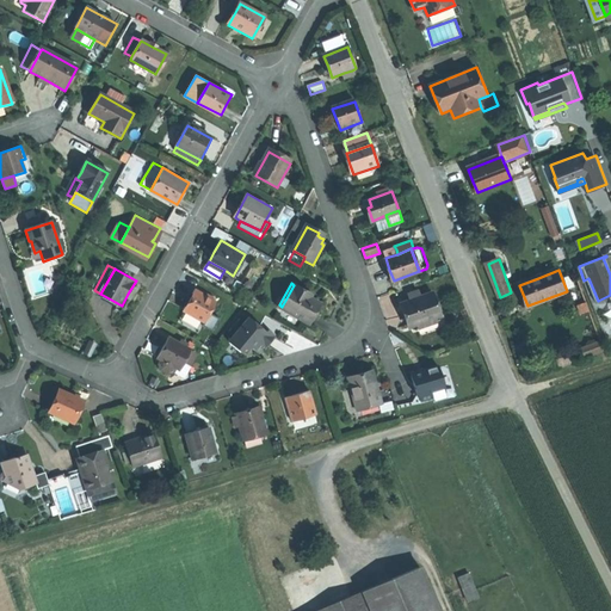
[(295,283),(294,285),(282,307),(310,322),(316,312),(322,301),(307,292),(308,290),(295,283)]
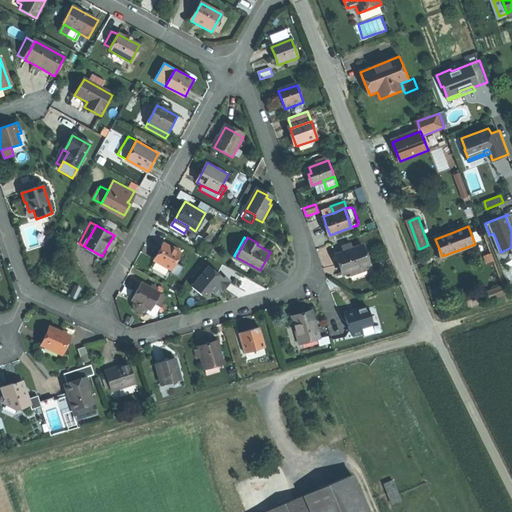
[(182,252),(164,242),(159,251),(155,259),(173,269),(182,252)]
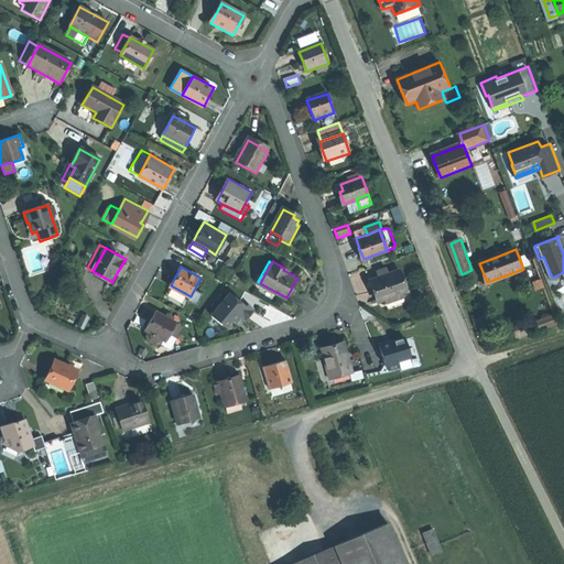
[(388,274),(379,278),(372,280),(376,291),(380,303),(384,301),(402,295),(408,293),(400,271),(388,274)]
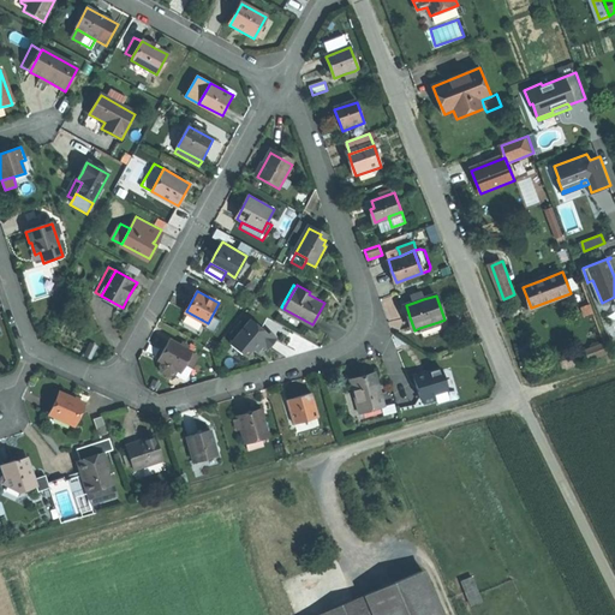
[(261,346),(268,336),(251,322),(231,346),(243,357),(248,352),(255,352),(257,350),(261,346)]
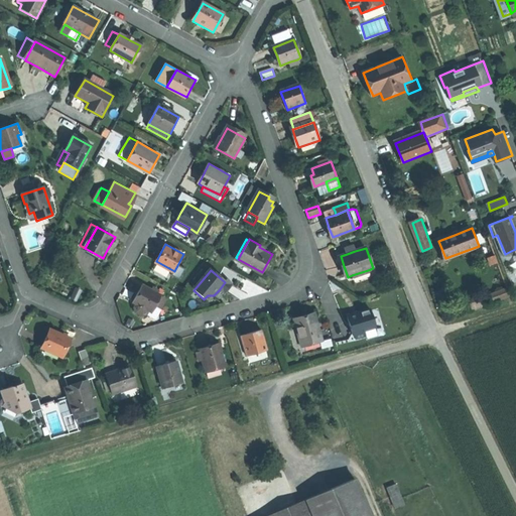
[(368,270),(352,275),(353,279),(369,274),(368,270)]
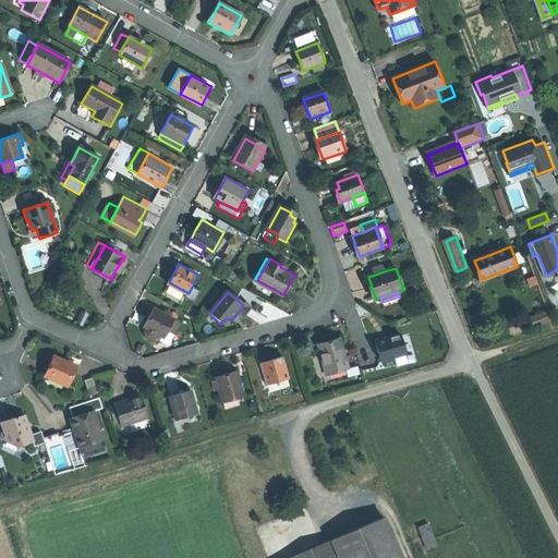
[(245,303),(243,305),(237,314),(243,319),(253,308),(245,303)]
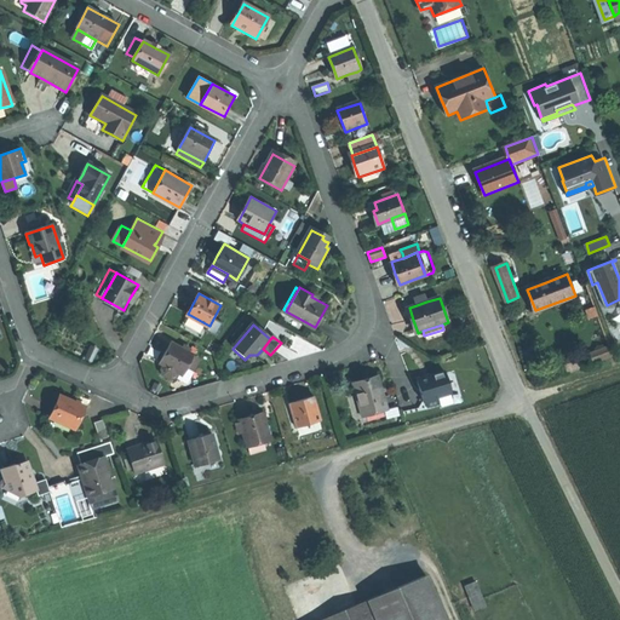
[(164,367),(178,375),(183,378),(194,357),(171,344),(165,356),(160,365),(164,367)]
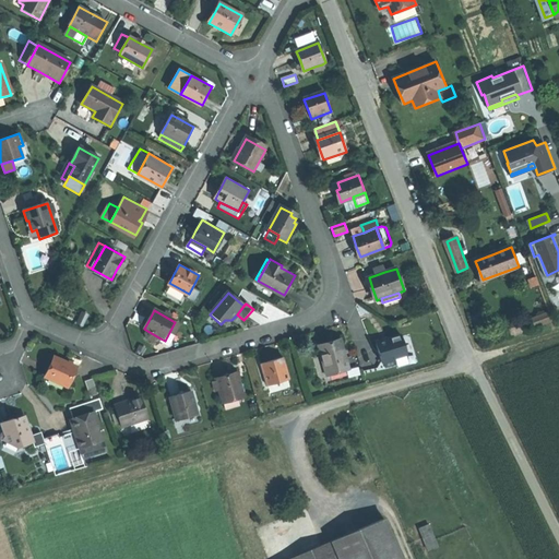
[(537,325),(555,319),(551,311),(535,318),(537,325)]
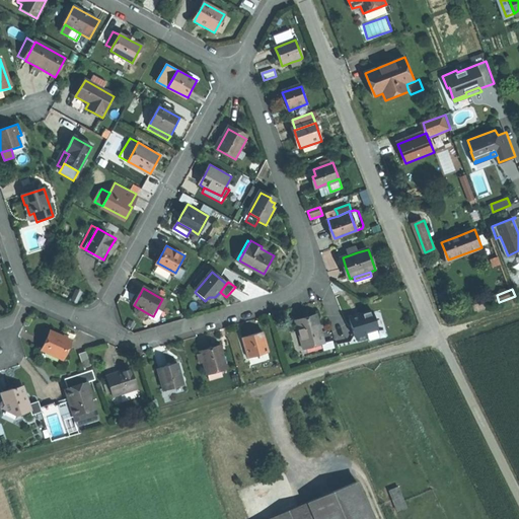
[(77,292),(72,301),(76,303),(81,294),(77,292)]
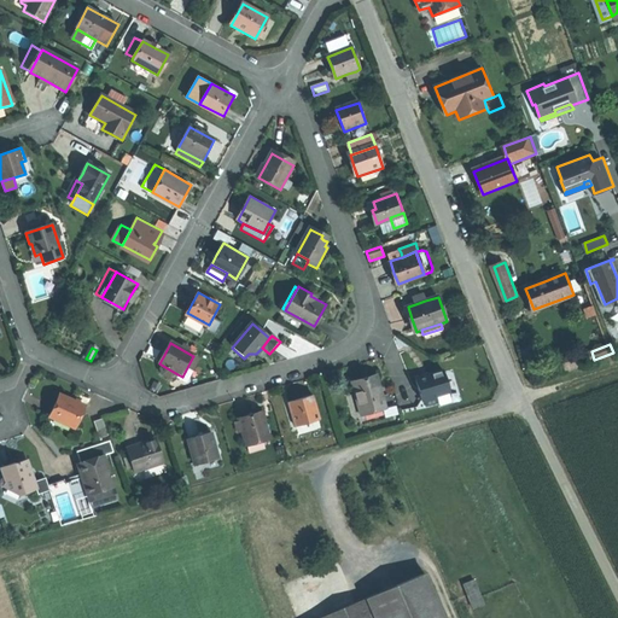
[(175,378),(178,374),(163,366),(161,369),(162,375),(169,379),(175,378)]
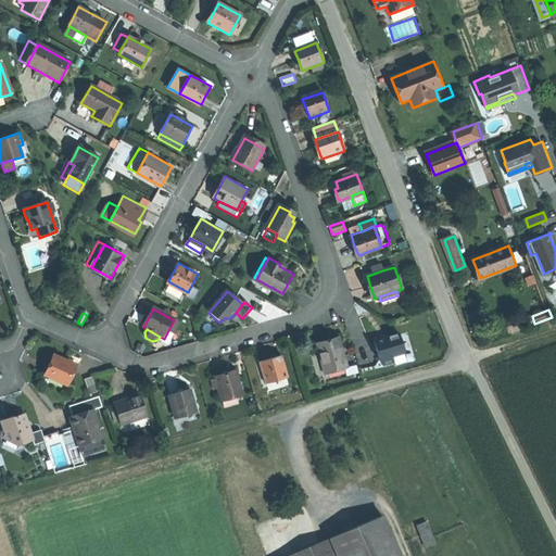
[(383,359),(393,356),(404,353),(401,342),(403,341),(401,332),(386,337),(376,340),(382,359),(383,359)]
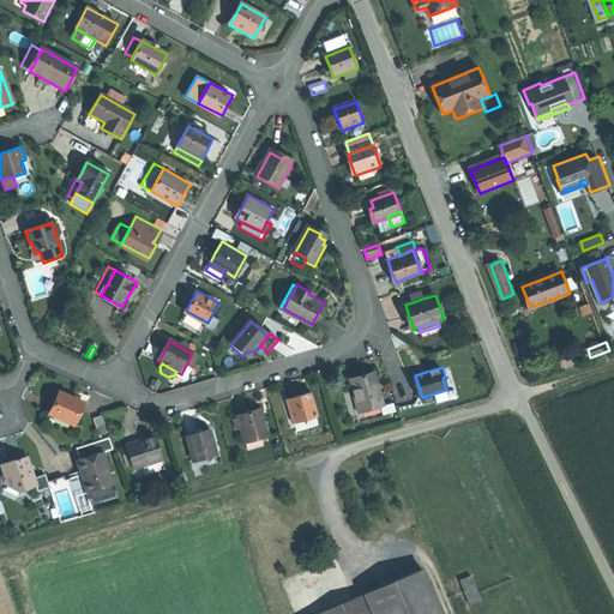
[(351,379),(360,413),(386,404),(378,372),(363,375),(351,379)]
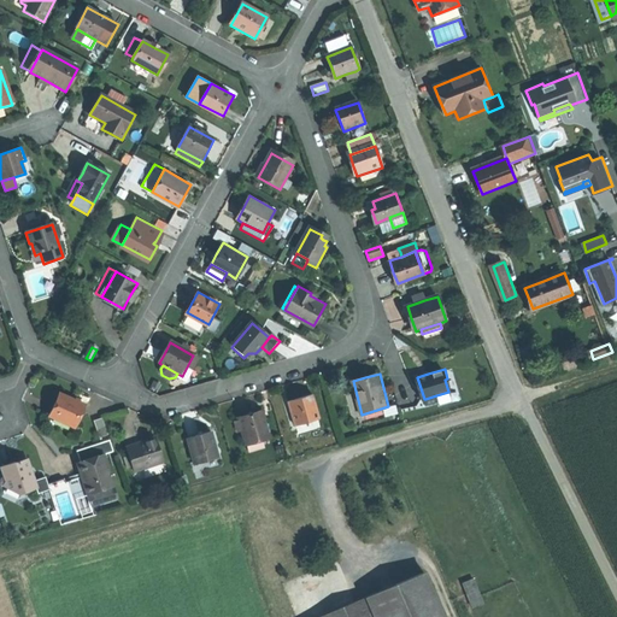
[(57,404),(53,411),(78,423),(88,400),(63,389),(57,404)]
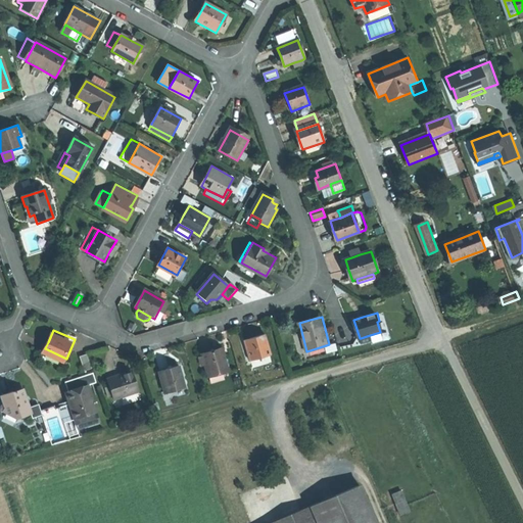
[(337,331),(338,343),(352,342),(351,330),(337,331)]
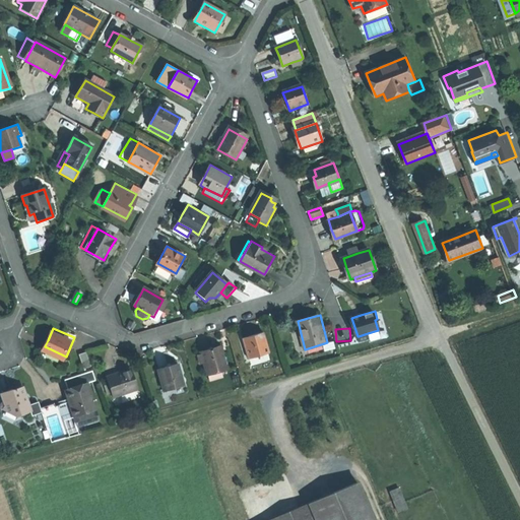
[(270,352),(264,332),(253,335),(244,338),(250,359),(270,352)]
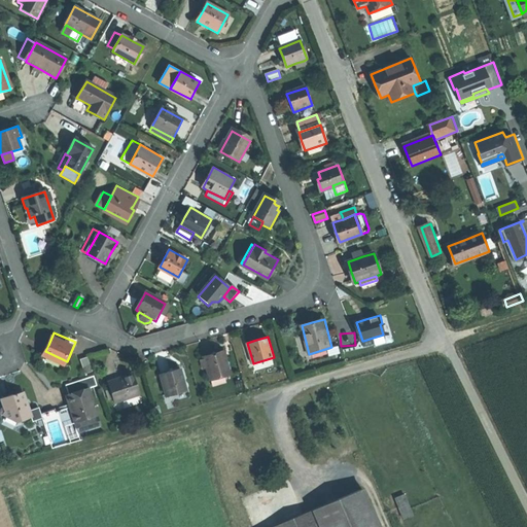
[(375,344),(373,338),(363,341),(365,347),(375,344)]
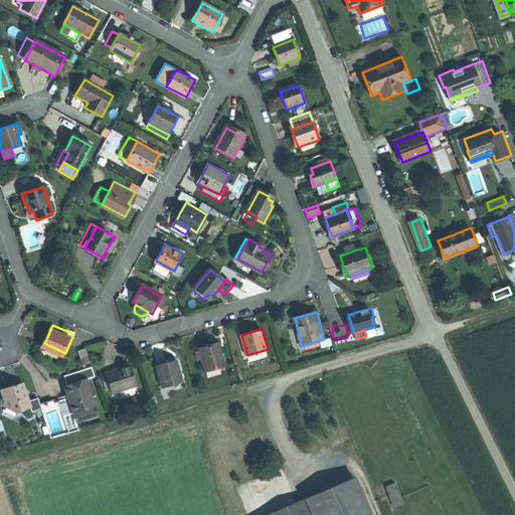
[(200,350),(203,359),(206,367),(224,361),(218,342),(208,345),(200,348),(200,350)]
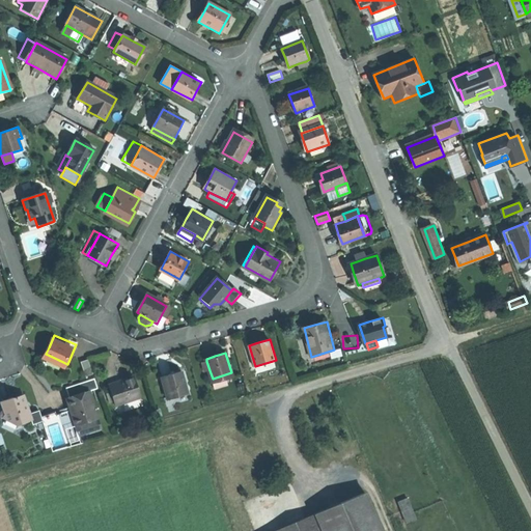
[(67,364),(46,354),(43,360),(65,369),(67,364)]
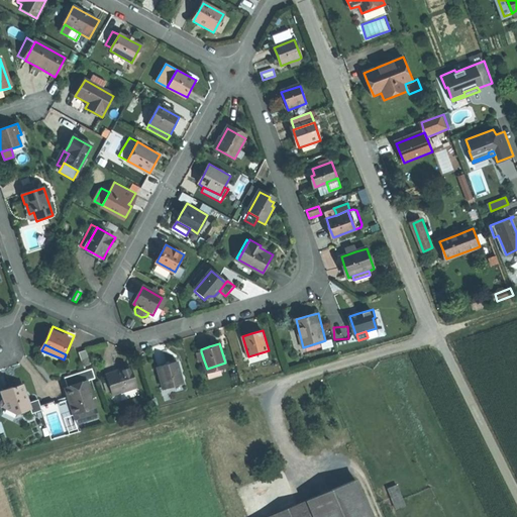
[(87,350),(79,352),(84,368),(91,366),(87,350)]
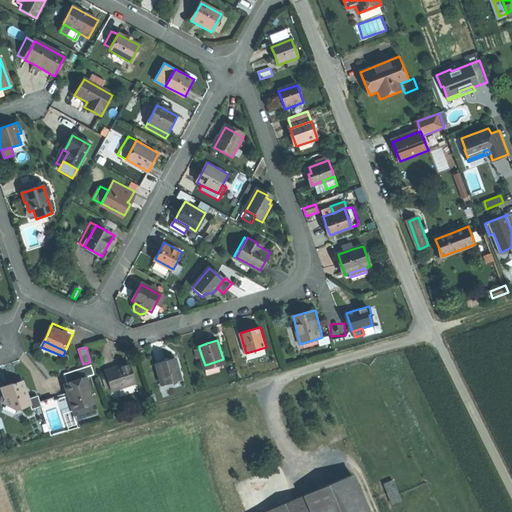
[(171,383),(182,380),(183,380),(176,357),(166,360),(156,363),(163,386),(171,383)]
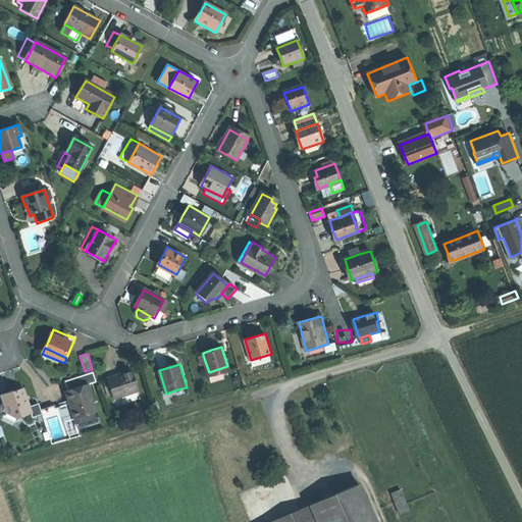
[(108,378),(115,400),(140,392),(133,370),(120,374),(108,378)]
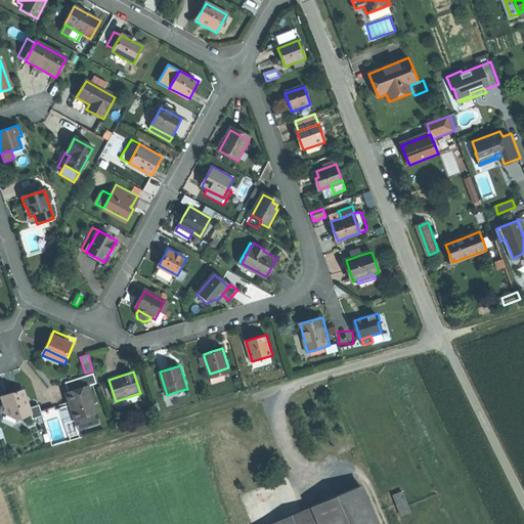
[(67,384),(70,394),(89,388),(97,385),(94,375),(67,384)]
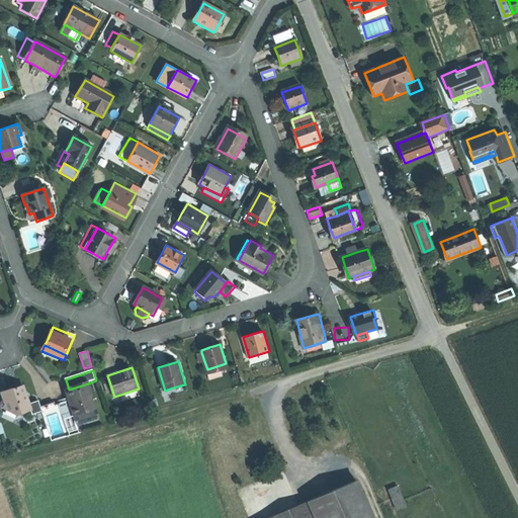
[(70,401),(75,417),(97,410),(88,383),(69,390),(67,391),(70,401)]
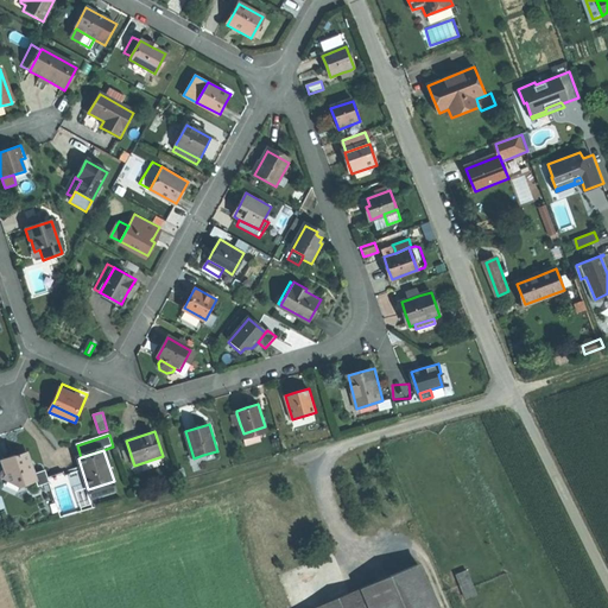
[(219,460),(216,451),(203,455),(206,463),(219,460)]
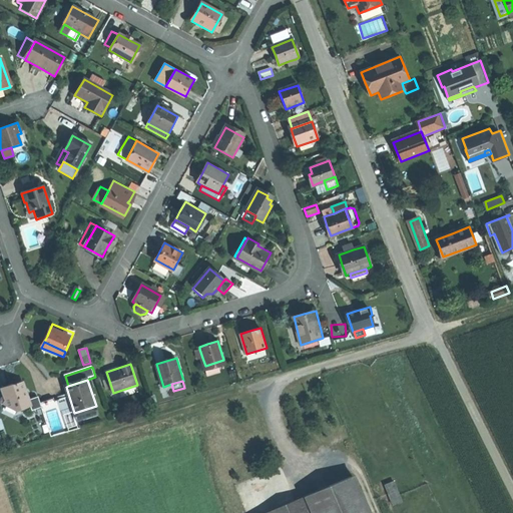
[(31,409),(22,384),(12,387),(2,390),(5,402),(3,406),(17,413),(31,409)]
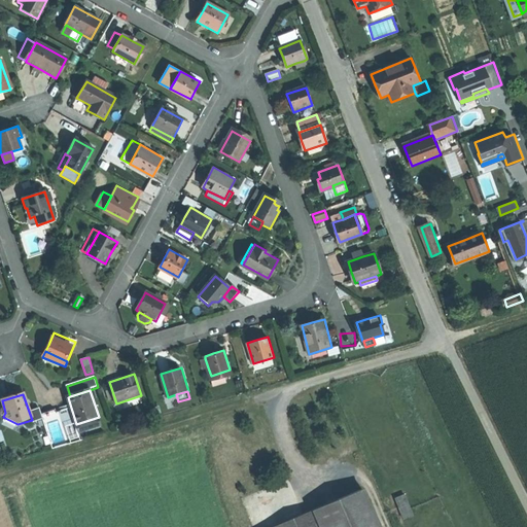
[(76,424),(78,428),(100,421),(99,417),(76,424)]
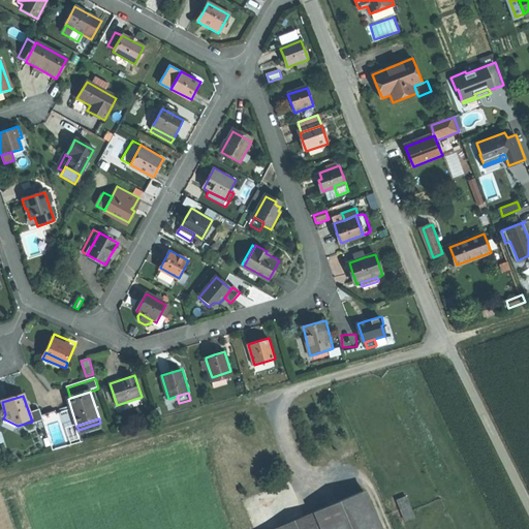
[(100,423),(79,430),(80,435),(102,428),(100,423)]
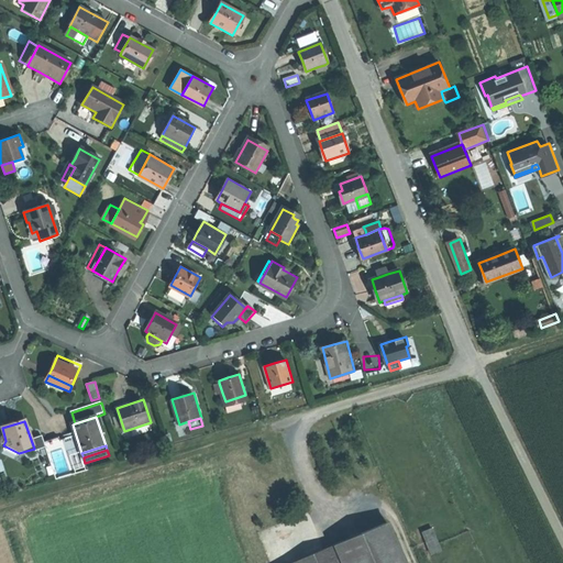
[(350,538),(361,562),(405,562),(386,521),(350,538)]
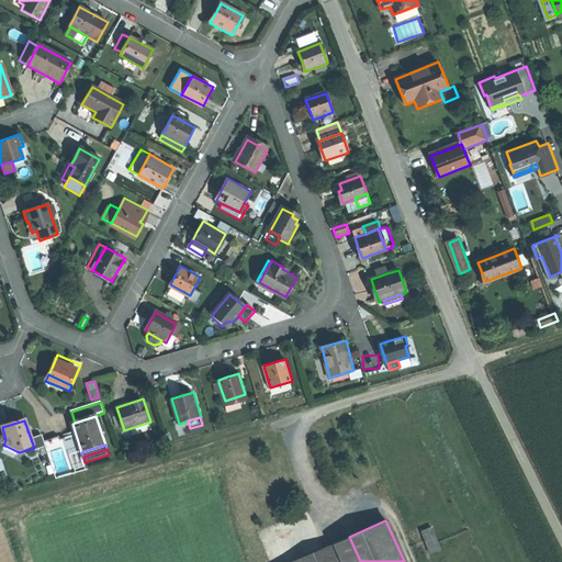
[(440,547),(436,536),(425,540),(430,551),(440,547)]
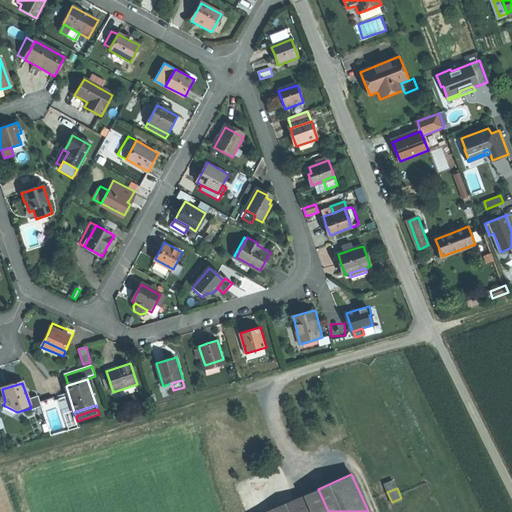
[(328,511),(318,489),(265,511),(328,511)]
